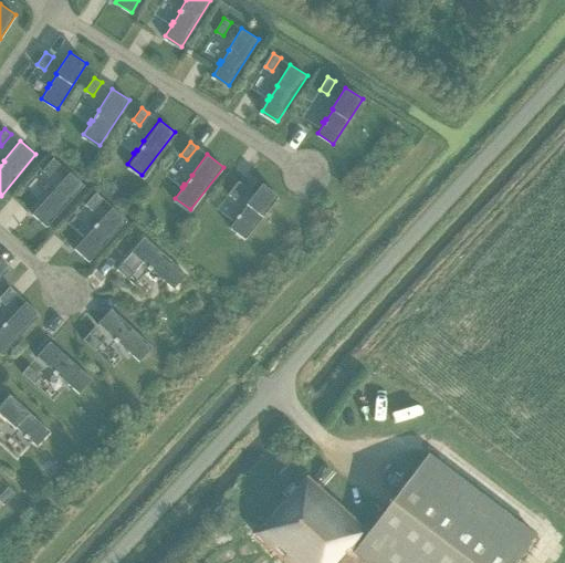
[(61,163),(54,157),(43,168),(50,175),(61,163)]
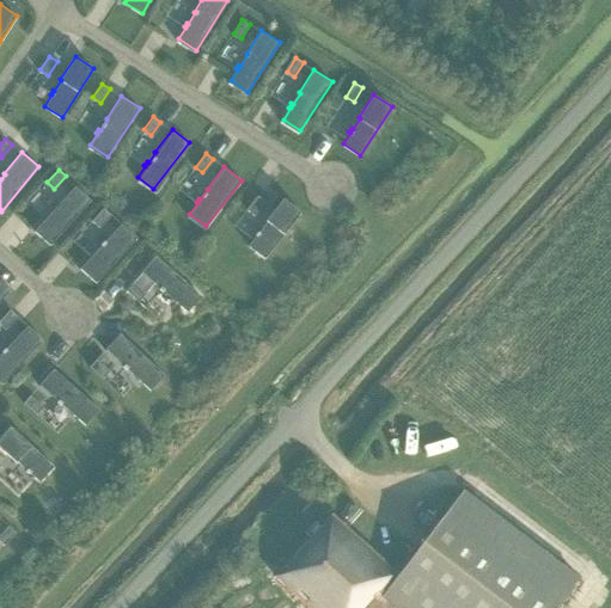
[(50,241),(91,200),(74,184),(55,204),(56,206),(48,215),(47,214),(43,217),(44,219),(36,228),(50,241)]
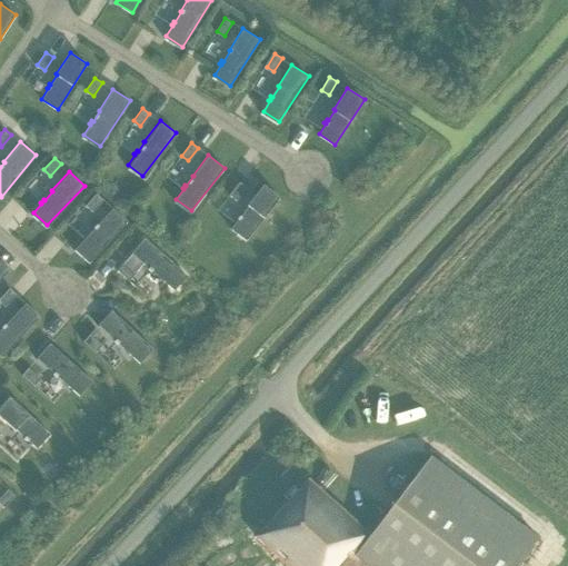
[(247,187),(240,181),(230,194),(238,199),(247,187)]
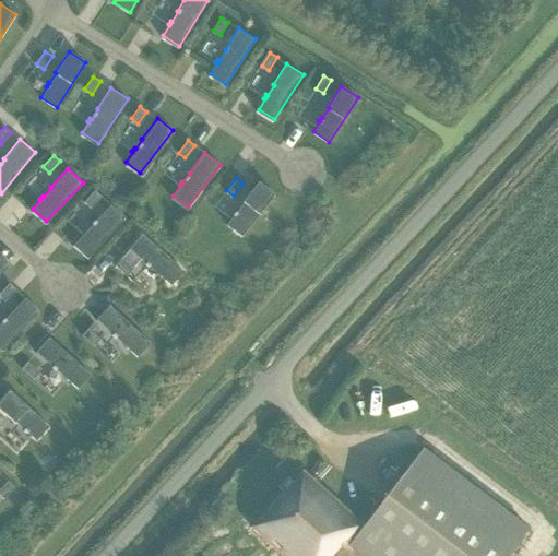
[(242,236),(275,193),(260,181),(244,201),(245,202),(237,211),(236,210),(234,213),(235,214),(227,224),(242,236)]
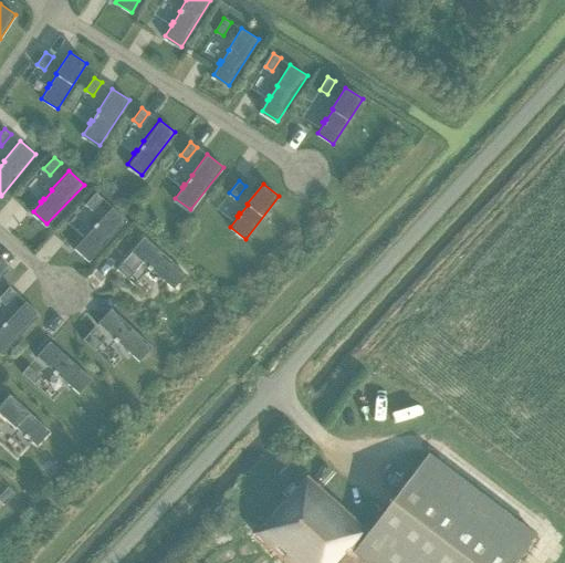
[(103,198),(96,191),(86,204),(92,209),(103,198)]
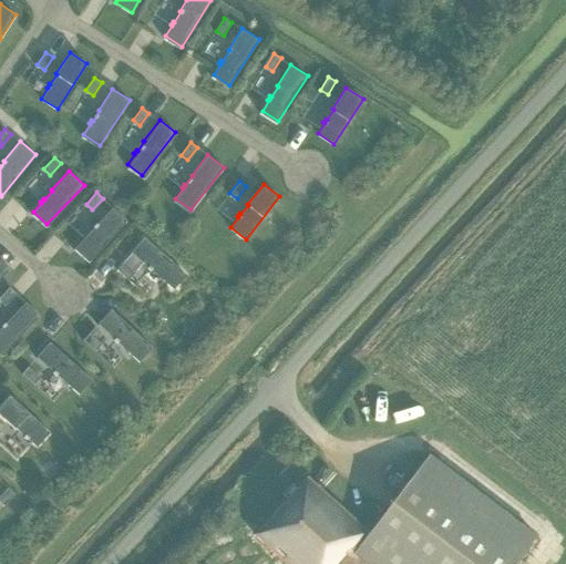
[(90,259),(126,219),(112,206),(94,225),(95,225),(86,234),(85,233),(83,236),(84,237),(75,246),(90,259)]
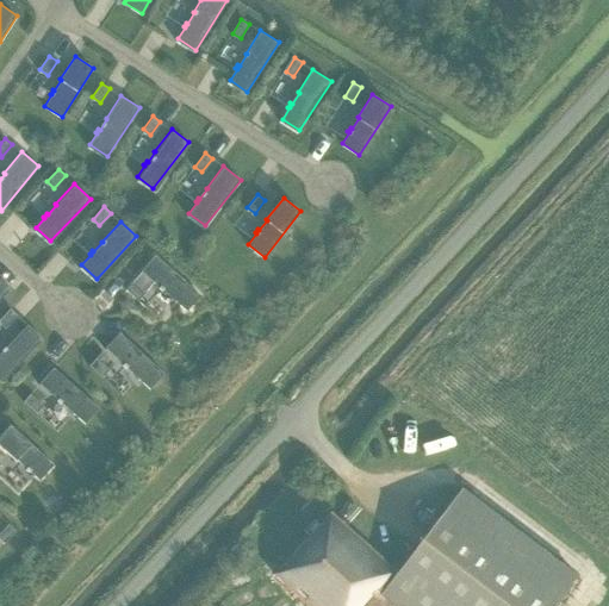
[(200,293),(156,255),(141,272),(162,289),(163,288),(173,297),(172,298),(175,301),(176,300),(186,308),(200,293)]
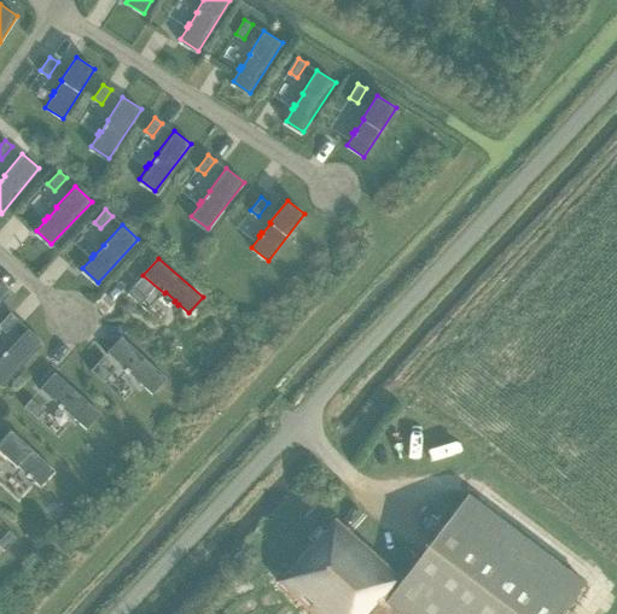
[(0,303),(12,291),(0,280),(0,303)]
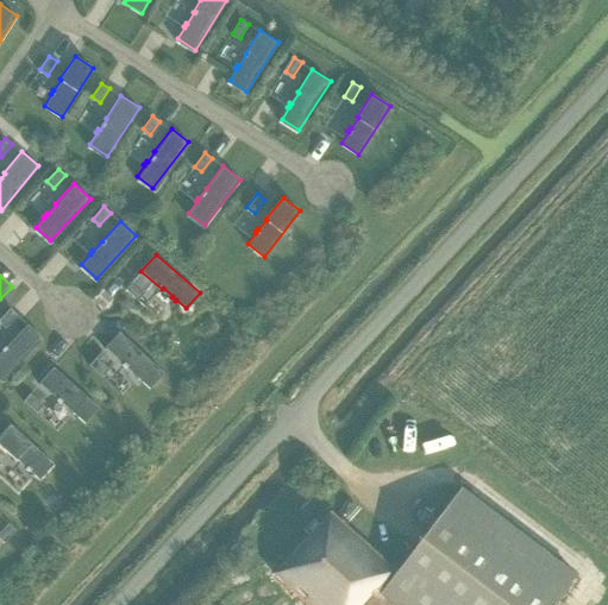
[(133,281),(127,288),(139,298),(146,291),(133,281)]
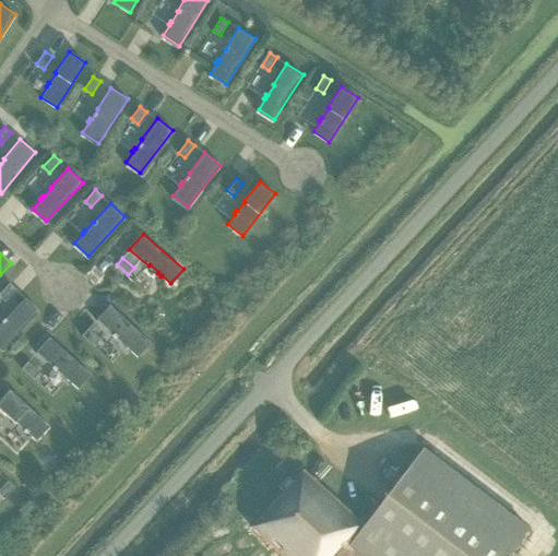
[(15,288),(10,282),(0,292),(0,294),(6,299),(15,288)]
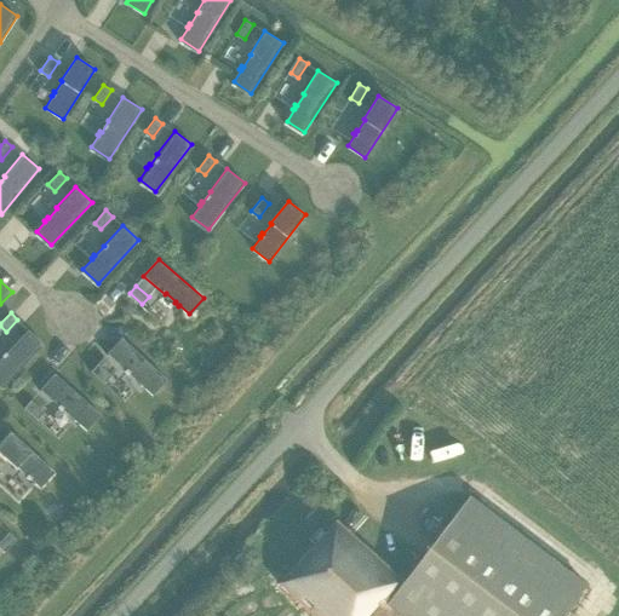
[(0,383),(3,386),(44,343),(27,328),(7,349),(9,349),(0,358),(0,383)]
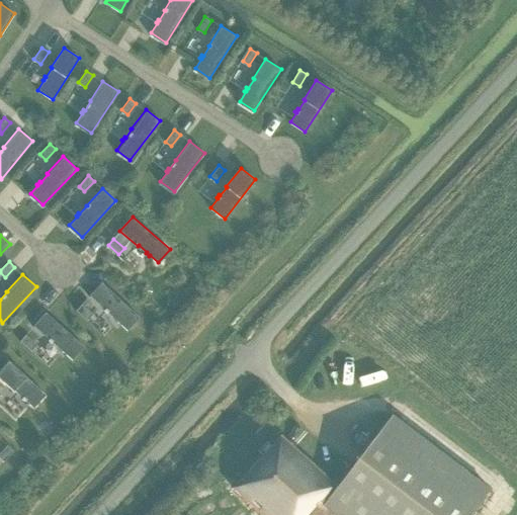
[(139,316),(102,281),(89,295),(107,312),(107,311),(115,318),(114,319),(117,322),(118,321),(126,328),(139,316)]
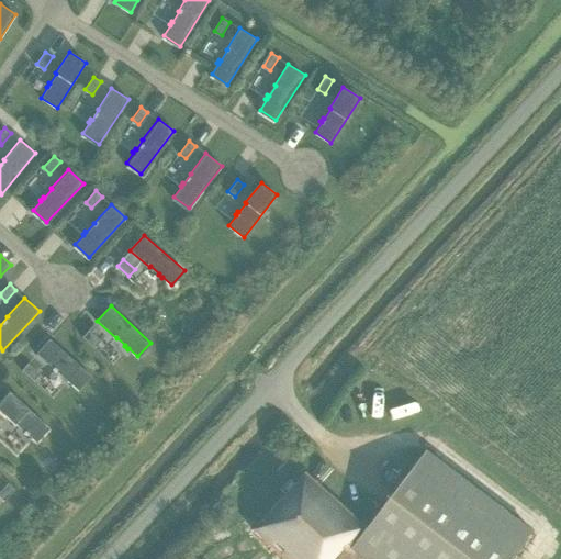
[(90,330),(83,336),(96,346),(101,339),(90,330)]
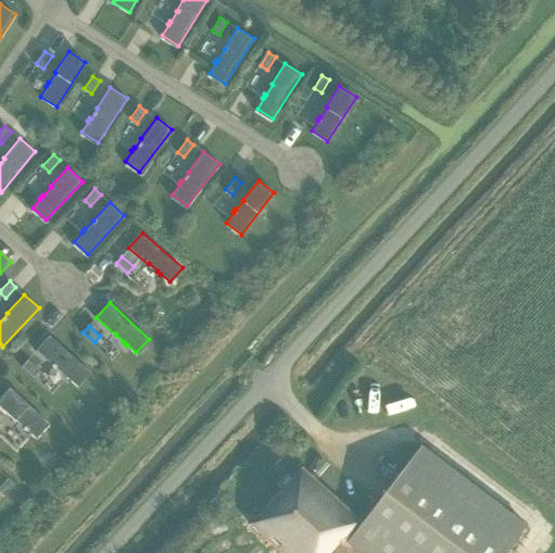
[(89,369),(50,335),(36,350),(55,366),(57,365),(65,374),(64,375),(67,377),(68,376),(77,384),(89,369)]
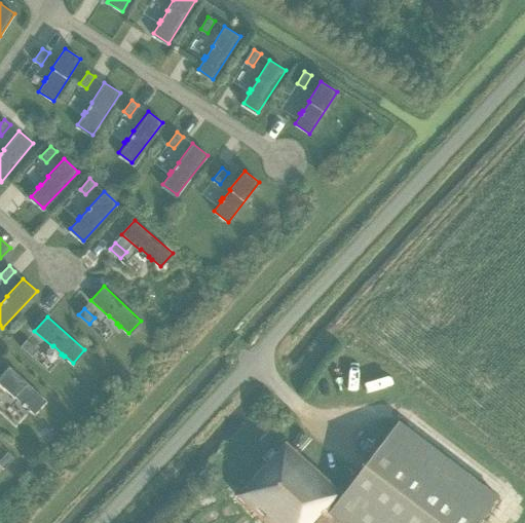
[(28,339),(23,345),(33,355),(38,348),(28,339)]
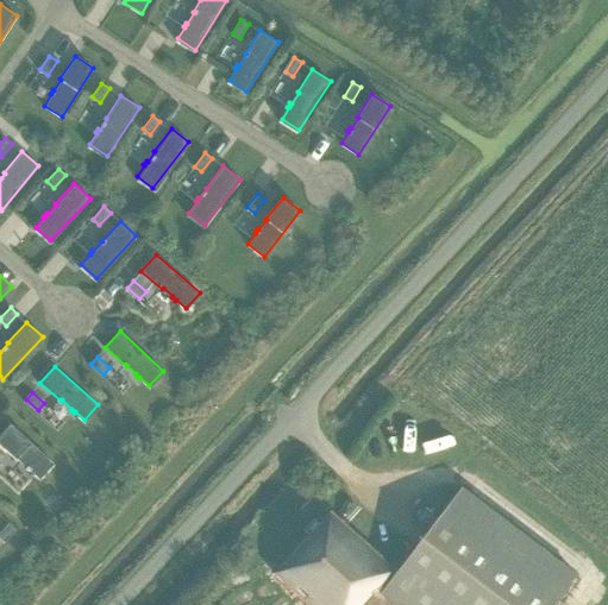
[(55,462),(11,424),(0,436),(0,443),(17,459),(18,458),(27,466),(26,467),(30,471),(31,470),(41,478),(55,462)]
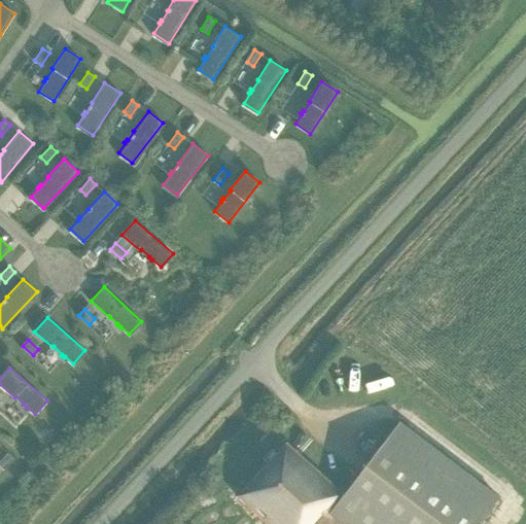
[(478,523),(499,496),(399,420),(344,491),(285,440),(236,495),(268,523),(478,523)]
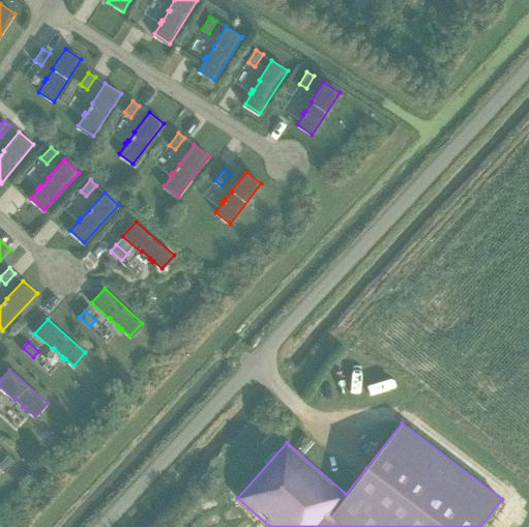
[(0,466),(4,470),(15,460),(8,455),(0,463),(0,466)]
